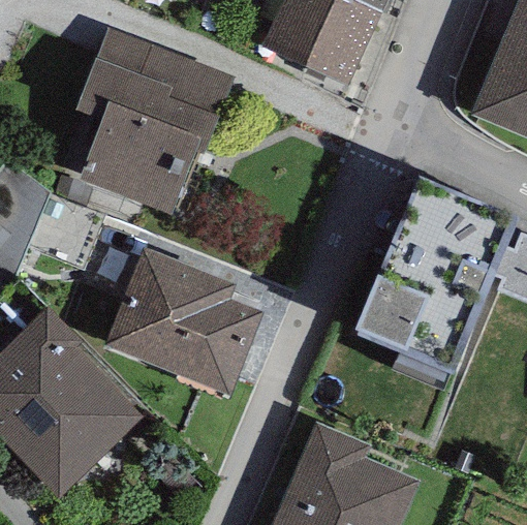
[(350,85),(383,13),(353,0),(283,0),(262,44),(350,85)]
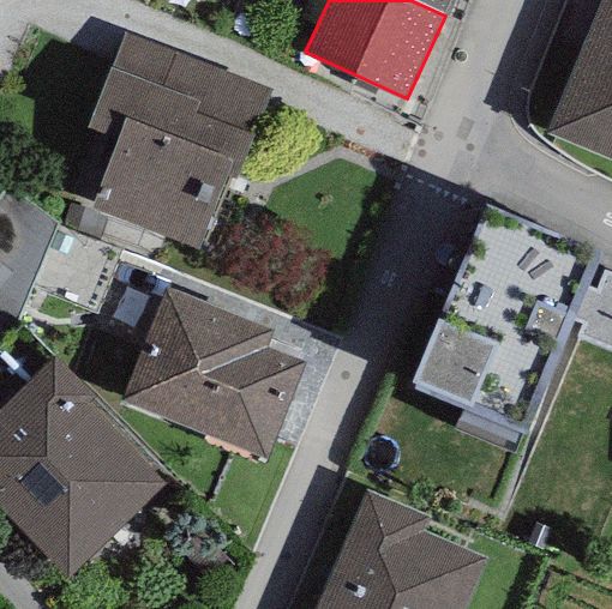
[(411,0),(445,16),(451,0),(411,0)]
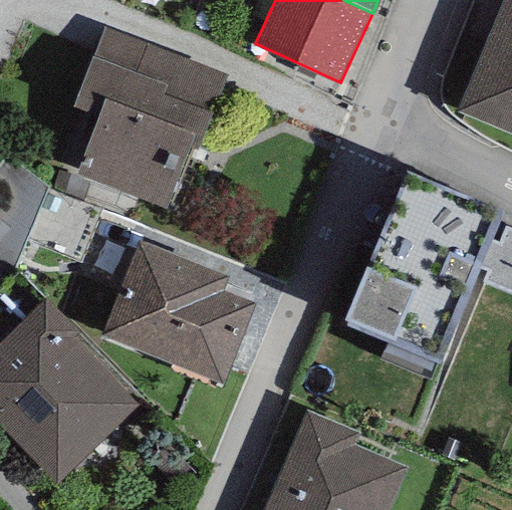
[(511,0),(503,0),(457,110),(511,133),(511,0)]
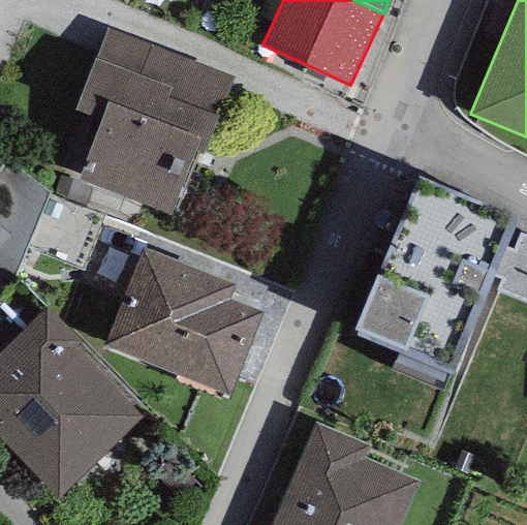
[(236,79),(107,30),(73,119),(99,128),(80,179),(172,214),(196,148),(208,152),(236,79)]
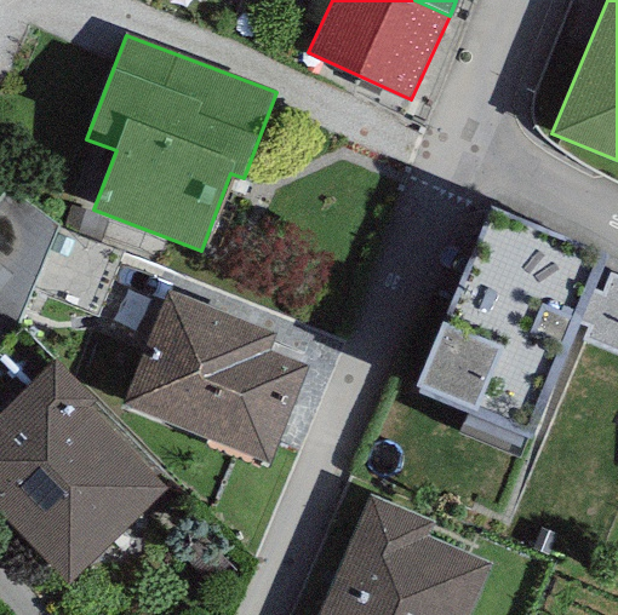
[(63,228),(9,190),(0,200),(0,354),(22,326),(32,295),(59,233),(63,228)]
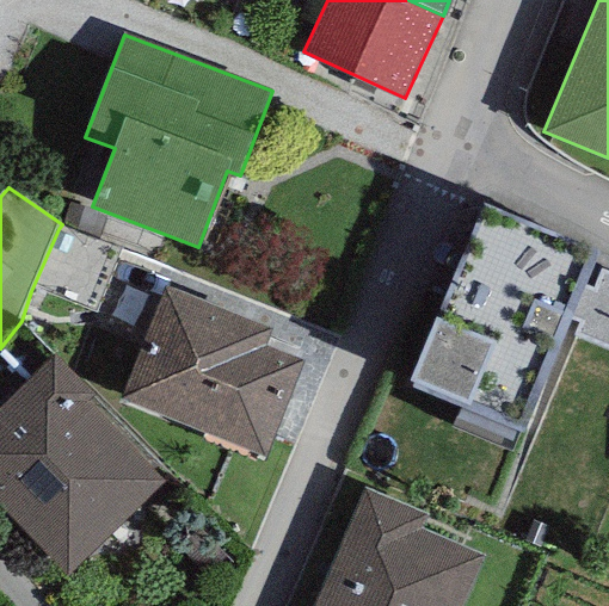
[(600,246),(484,198),(408,379),(463,402),(522,426),(524,427),(572,313),(586,279),(600,246)]
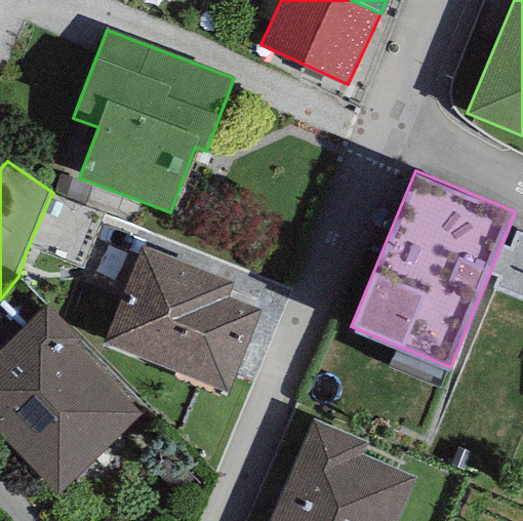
[(104,216),(50,197),(27,250),(84,272),(104,216)]
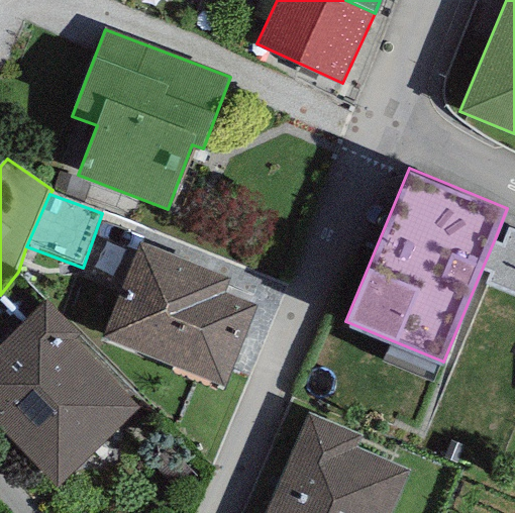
[(514,225),(510,223),(503,240),(492,268),(487,280),(514,291),(514,225)]
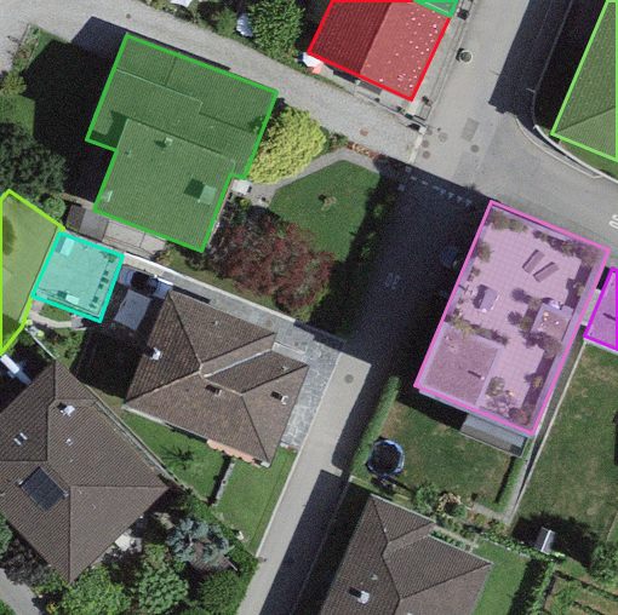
[(581,317),(590,321),(604,288),(595,283),(581,317)]
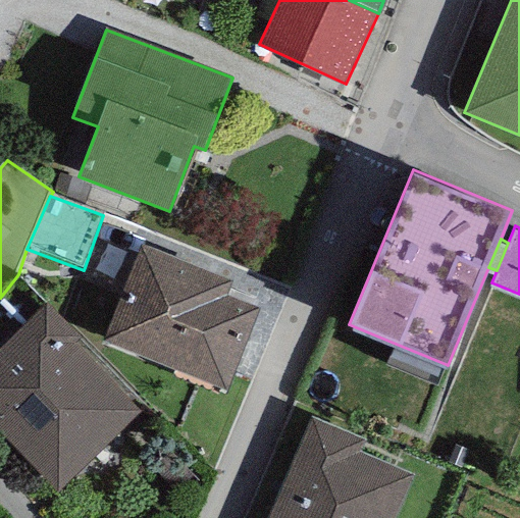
[(234,280),(142,244),(103,341),(227,390),(260,310),(227,297),(234,280)]
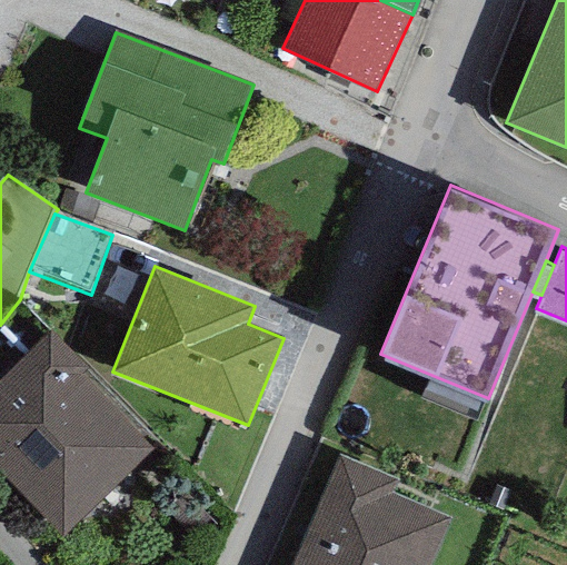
[(51,329),(0,380),(0,468),(66,535),(156,445),(82,373),(89,366),(51,329)]
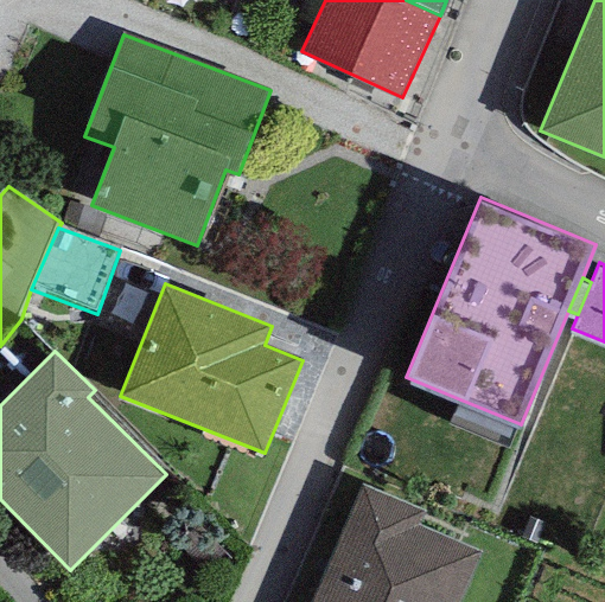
[(509,447),(518,423),(460,399),(450,424),(509,447)]
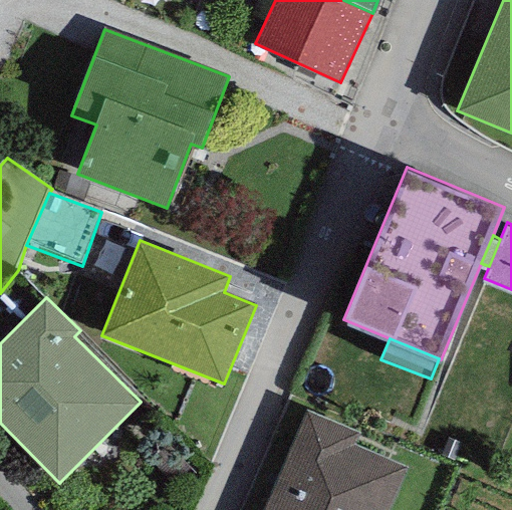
[(361,435),(307,412),(265,509),(390,509),(408,468),(356,446),(361,435)]
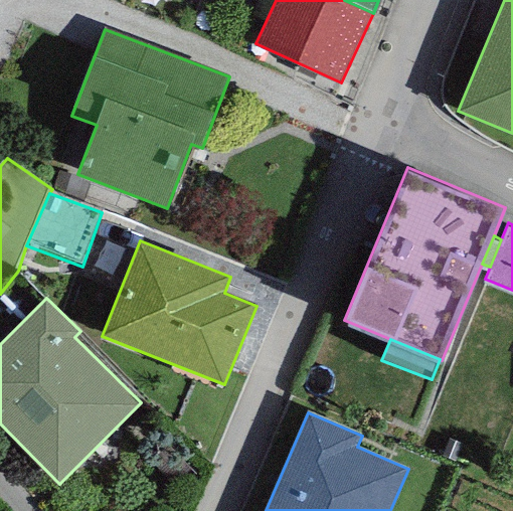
All buildings are outlined.
